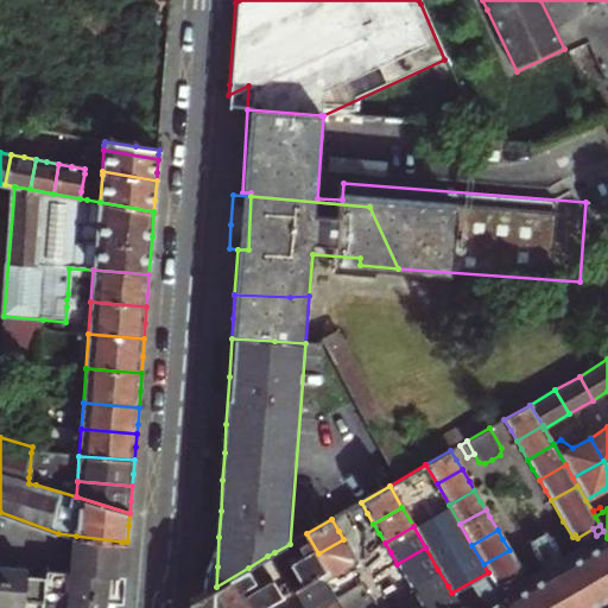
[(328,570),(318,553),(306,533),(290,544),(274,552),(267,556),(274,569),(290,559),(303,583),(321,574),(328,570)]
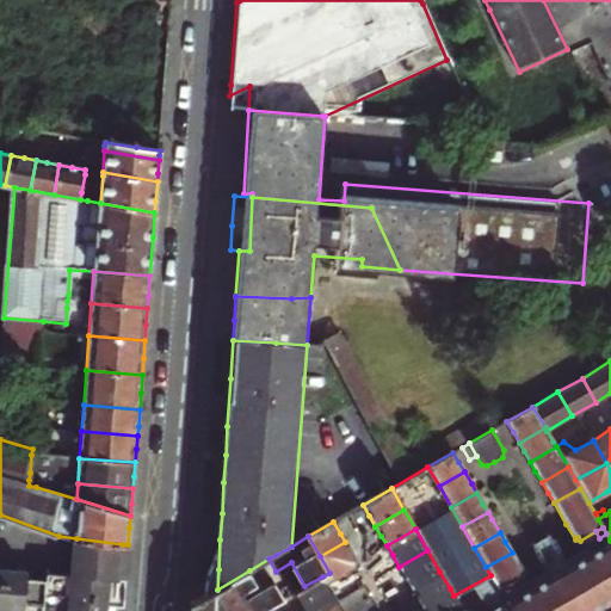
[(123,544),(76,538),(75,551),(74,572),(111,575),(121,576),(121,569),(122,557),(123,544)]
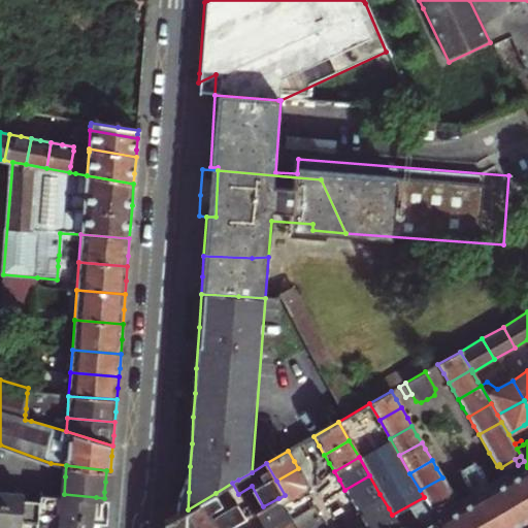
[(504,480),(527,519),(527,518),(527,467),(527,466),(504,480)]
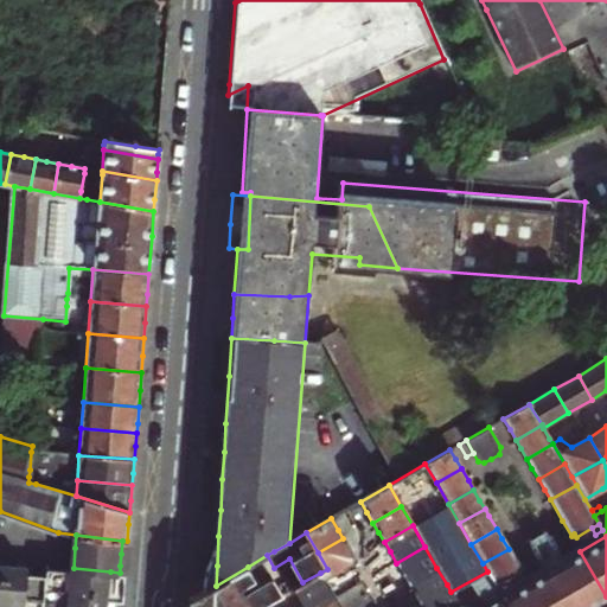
[(343,538),(318,553),(327,569),(320,573),(324,579),(351,563),(352,554),(350,549),(343,538)]
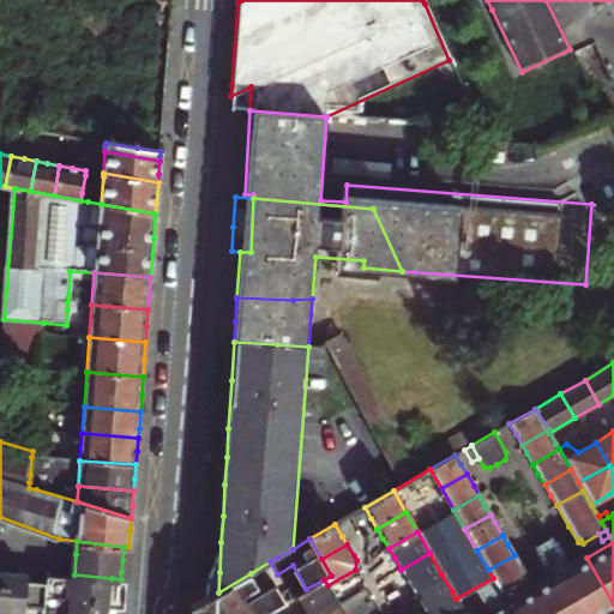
[(429,553),(401,570),(407,579),(413,590),(441,575),(429,553)]
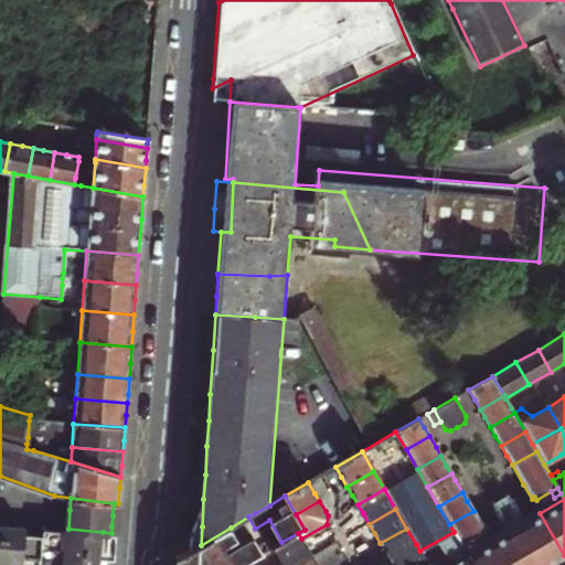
[(454,532),(459,541),(465,539),(483,528),(482,526),(490,522),(486,515),(478,520),(476,515),(473,511),(449,524),(454,532)]
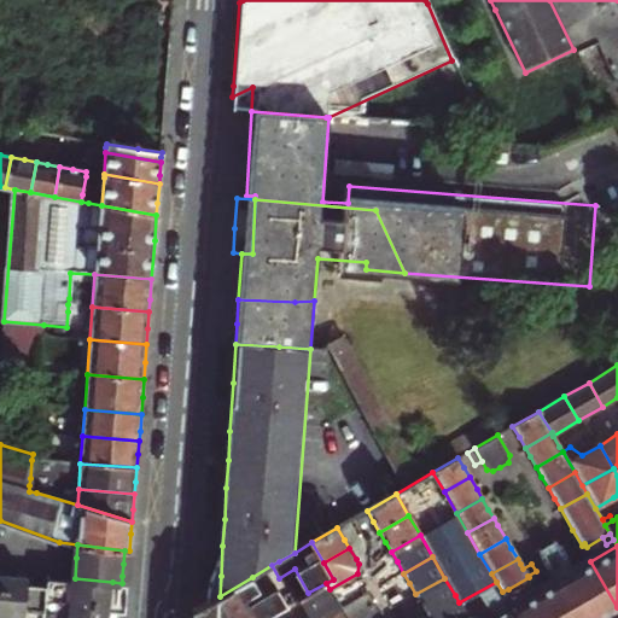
[(566,577),(590,617),(599,617),(607,613),(617,607),(590,561),(566,577)]
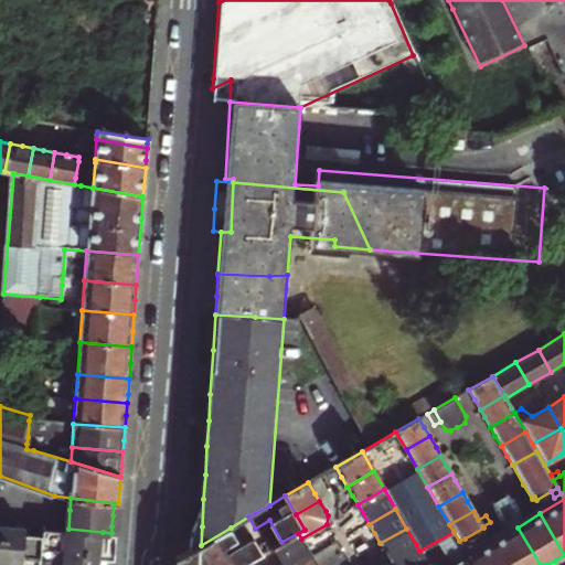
[(531,564),(511,531),(502,515),(498,518),(490,522),(482,526),(483,528),(491,543),(504,564),(531,564)]
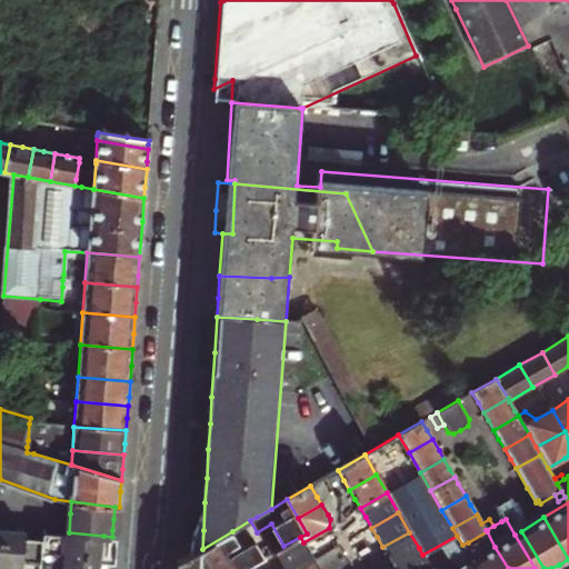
[(103,536),(69,532),(55,531),(42,530),(42,536),(26,535),(26,529),(12,528),(0,527),(0,568),(12,568),(39,568),(40,565),(66,567),(66,568),(101,568),(102,551),(103,536)]
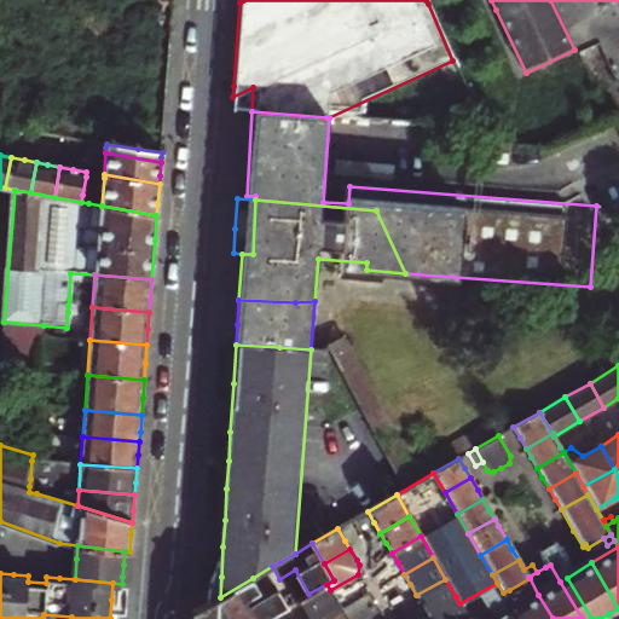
[(265,618),(279,612),(289,606),(279,589),(249,606),(246,599),(260,590),(253,578),(220,597),(192,613),(191,618),(265,618)]
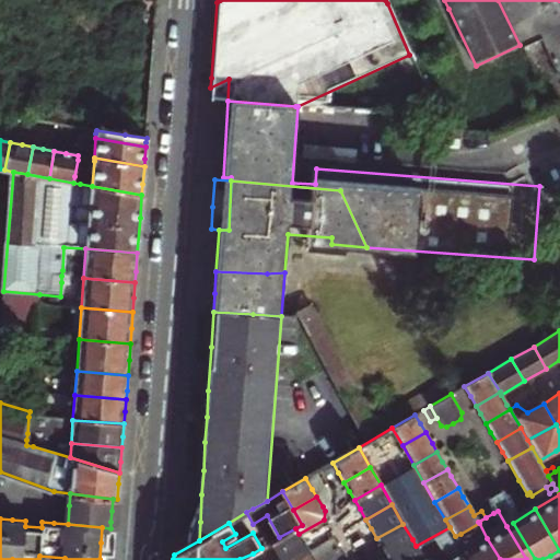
[(510,524),(506,526),(526,559),(535,559),(513,523),(510,524)]
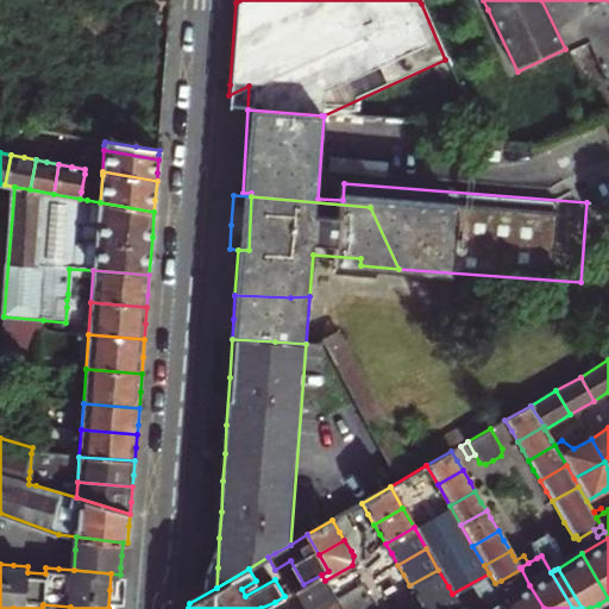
[(438,570),(409,585),(415,595),(420,603),(449,586),(438,570)]
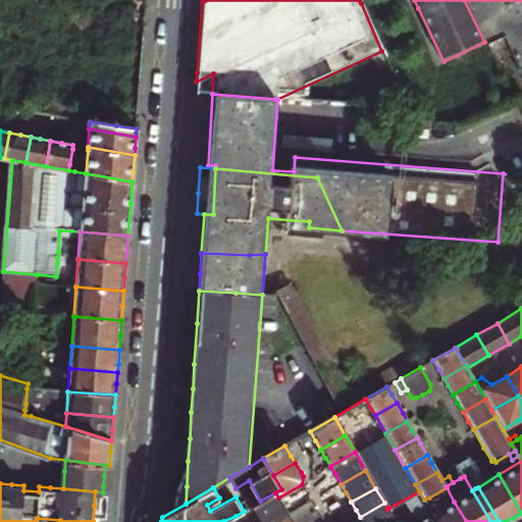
[(419,491),(387,509),(395,520),(395,521),(417,521),(432,514),(428,508),(424,500),(419,491)]
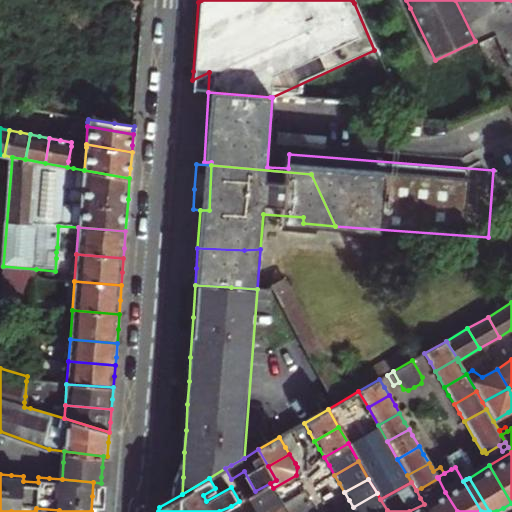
[(248,496),(256,511),(269,511),(283,505),(278,497),(273,488),(270,483),(255,491),(248,496)]
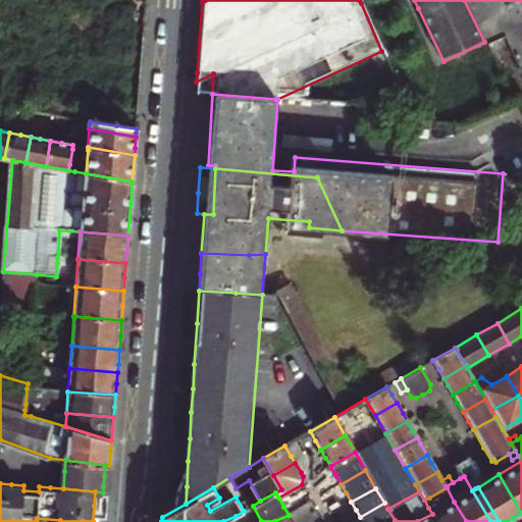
[(424,500),(428,508),(433,505),(429,498),(424,500)]
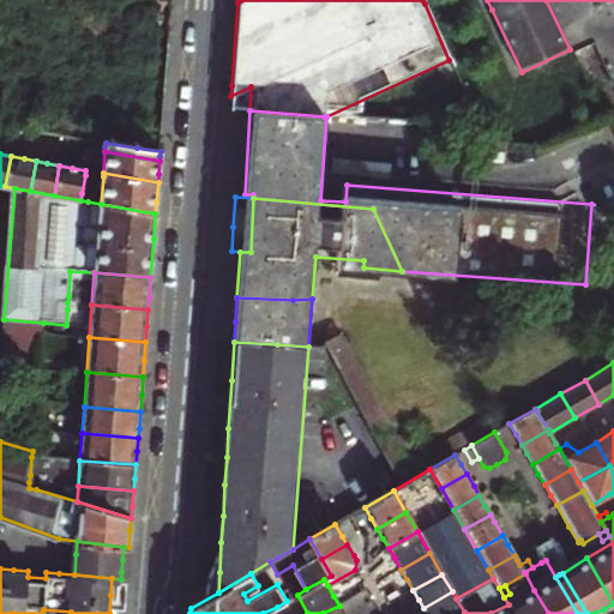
[(548,613),(534,590),(509,605),(513,613),(548,613)]
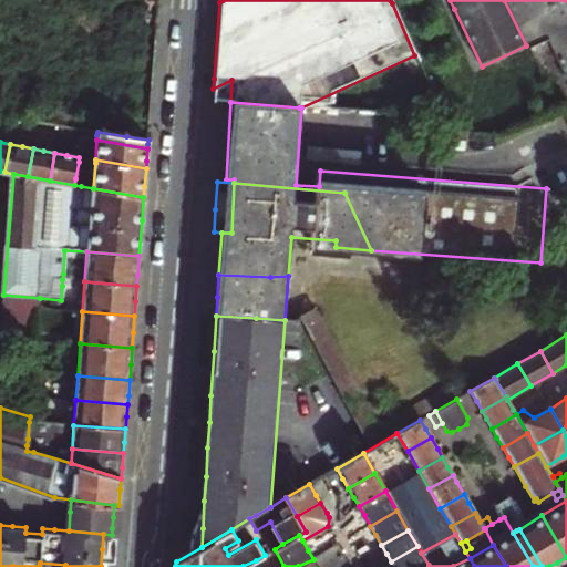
[(418,546),(391,562),(393,566),(424,566),(429,565),(421,553),(418,546)]
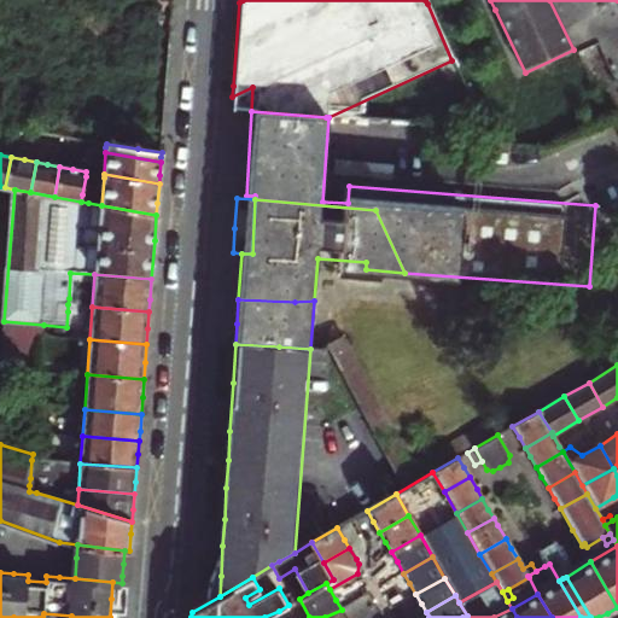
[(279,611),(283,617),(309,617),(299,599),(289,605),(279,611)]
